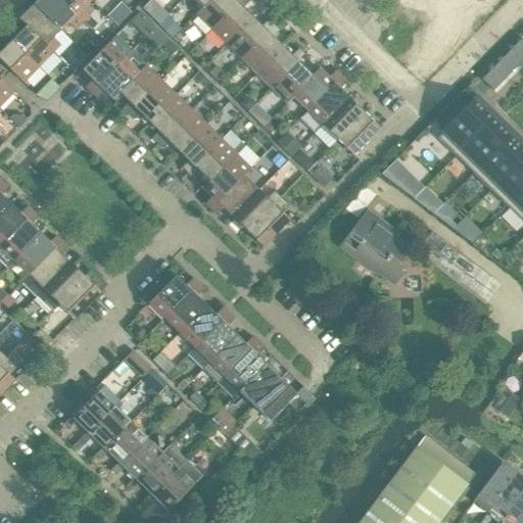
[(82,22),(58,0),(37,0),(33,4),(60,31),(67,24),(75,31),(82,22)]
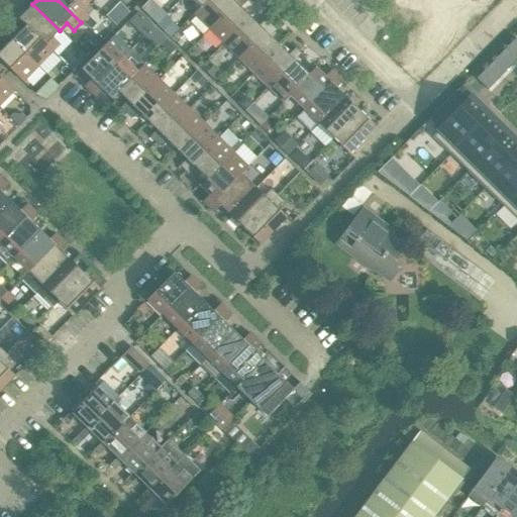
[(89,1),(87,0),(58,0),(81,22),(88,15),(81,8),(89,1)]
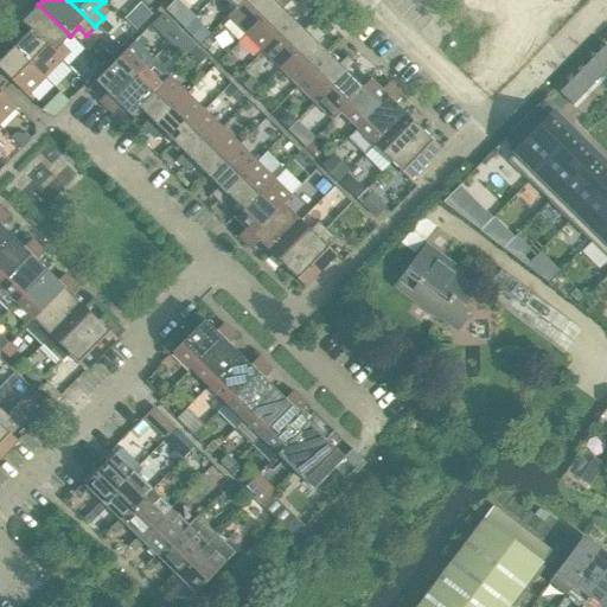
[(227,18),(244,0),(224,0),(234,8),(227,17),(227,18)]
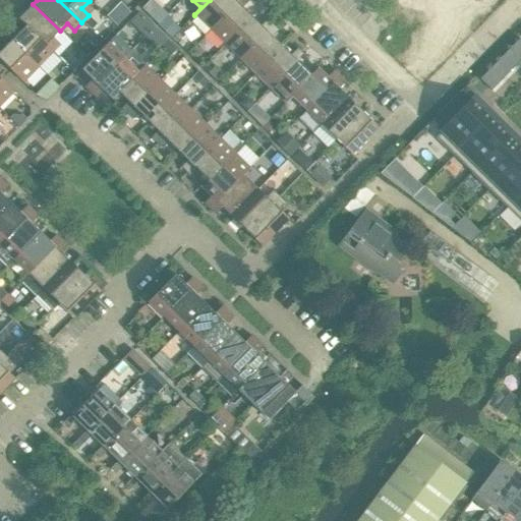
[(210,30),(238,0),(210,0),(194,15),(210,30)]
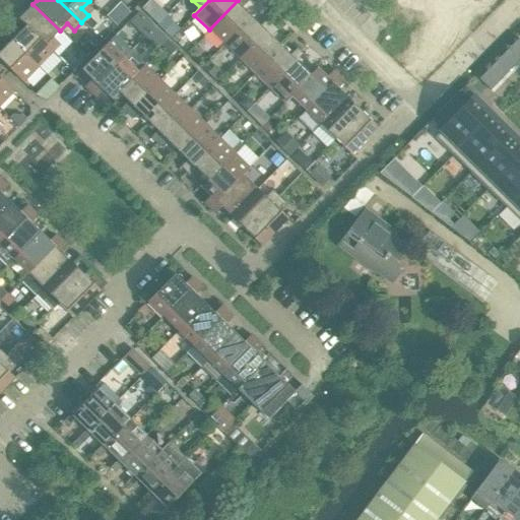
[(223,45),(251,17),(242,8),(248,1),(246,0),(238,0),(209,29),(223,45)]
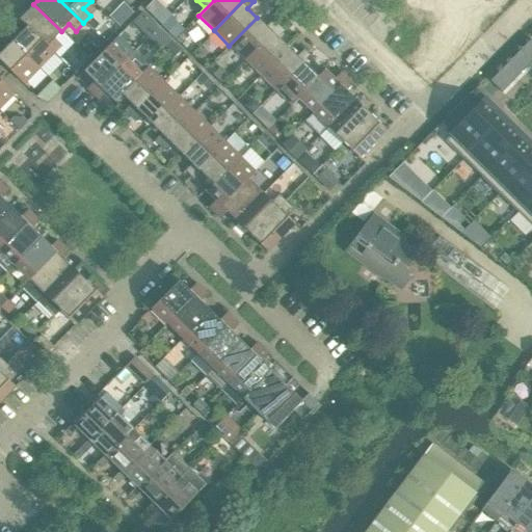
[(61,31),(33,4),(19,20),(53,54),(61,46),(54,40),(61,31)]
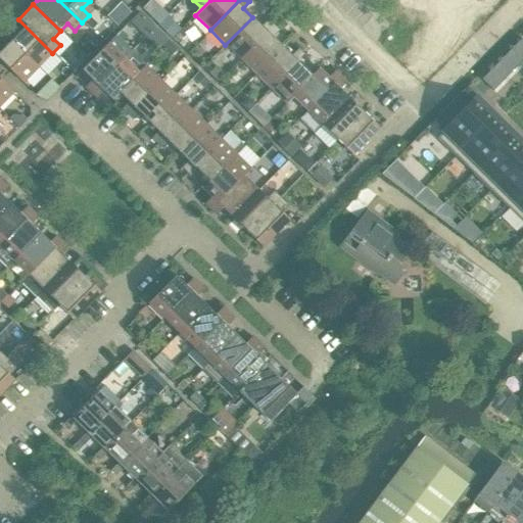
[(240,59),(274,26),(268,19),(262,27),(252,17),(225,45),(240,59)]
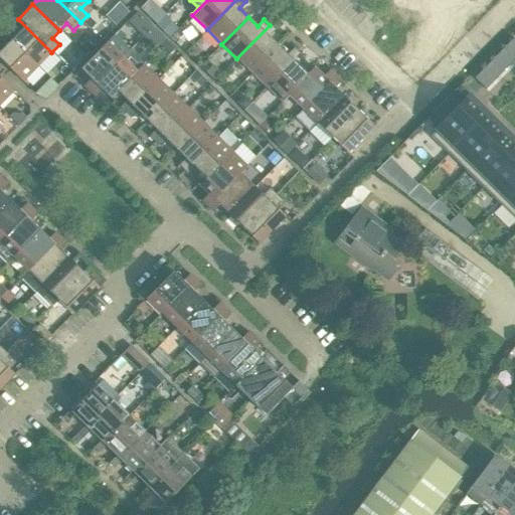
[(51,52),(18,19),(17,20),(24,26),(16,35),(9,28),(4,33),(37,66),(51,52)]
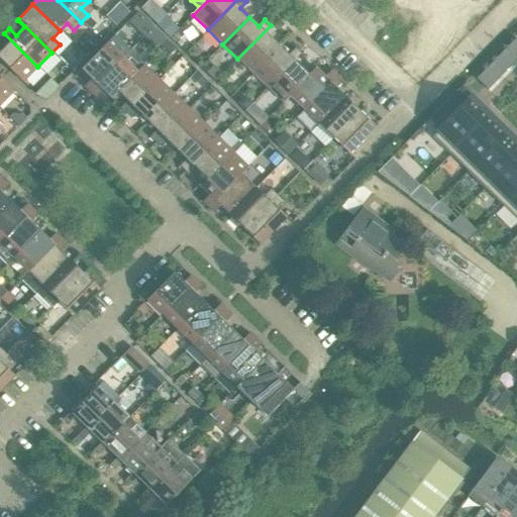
[(252,73),(279,46),(270,37),(276,30),(271,25),(237,59),(252,73)]
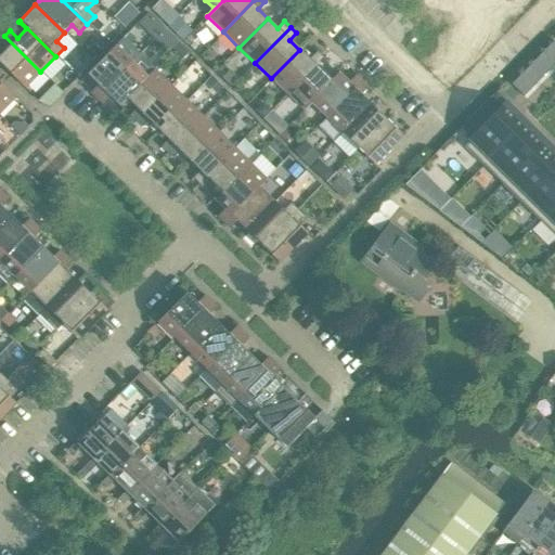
[(40,72),(4,36),(0,40),(0,43),(5,50),(0,54),(0,64),(24,88),(40,72)]
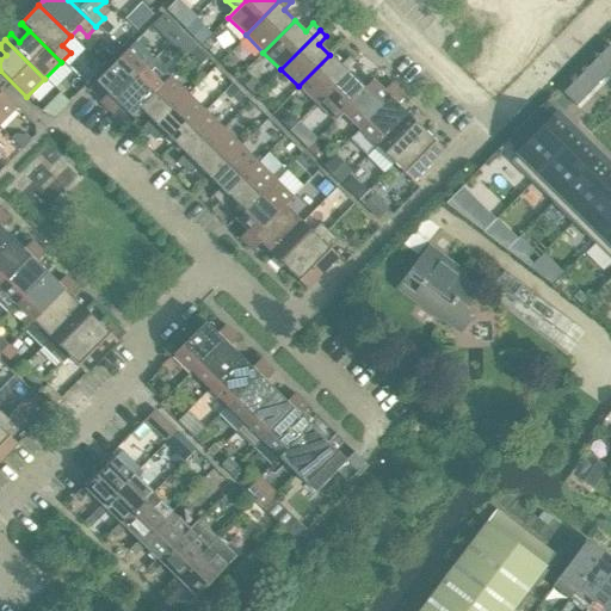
[(105,109),(144,68),(127,50),(96,82),(106,94),(99,103),(105,109)]
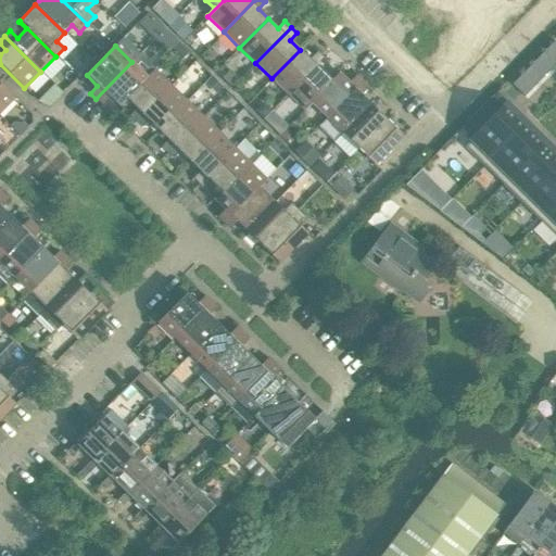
[(555,55),(547,48),(542,53),(554,66),(555,63),(555,55)]
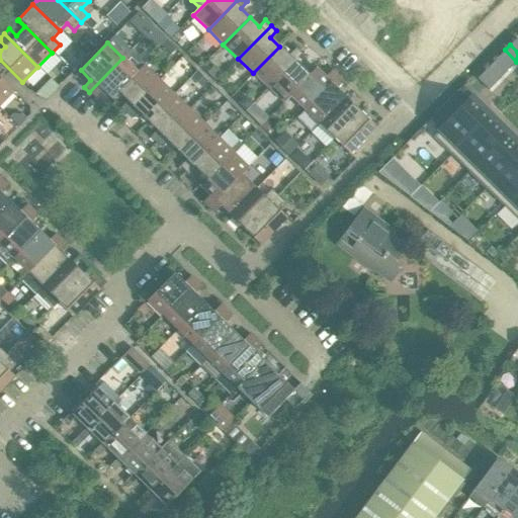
[(268,88),(300,55),(295,49),(288,56),(279,47),(253,73),(268,88)]
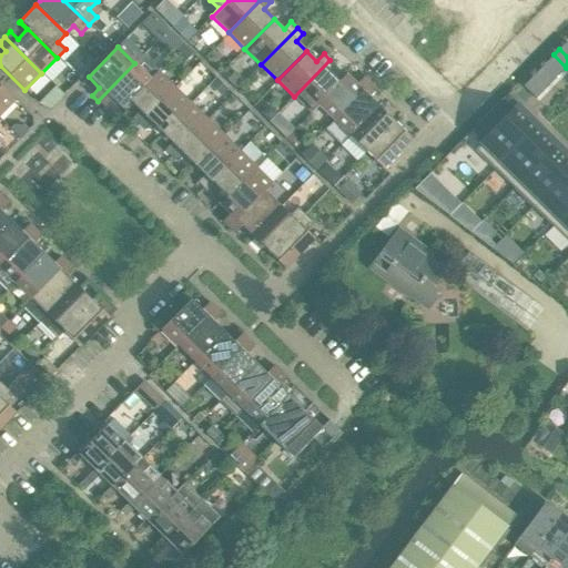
[(554,54),(547,61),(560,73),(566,68),(554,54)]
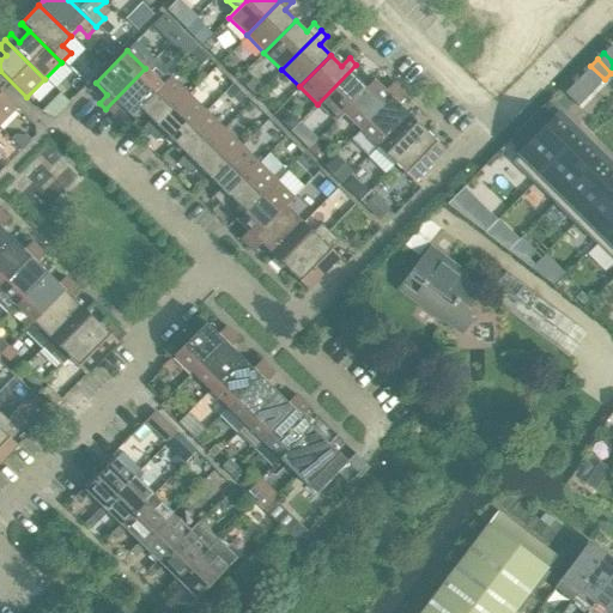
[(343,113),(374,82),(372,80),(364,89),(354,79),(363,71),(356,65),(317,104),(335,122),(344,114),(343,113)]
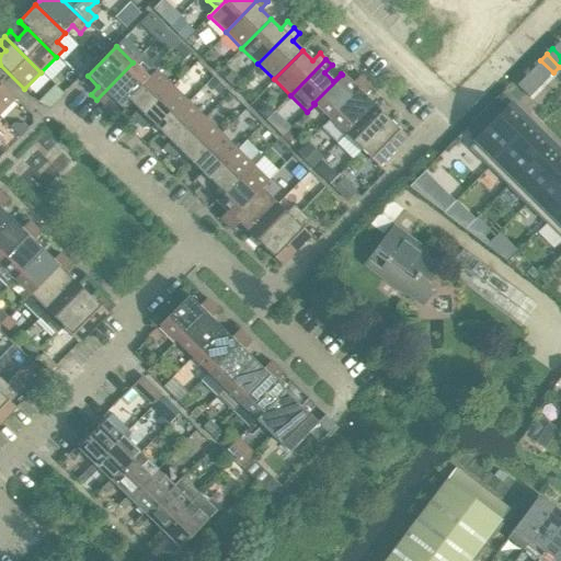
[(540,60),(534,67),(547,79),(553,72),(540,60)]
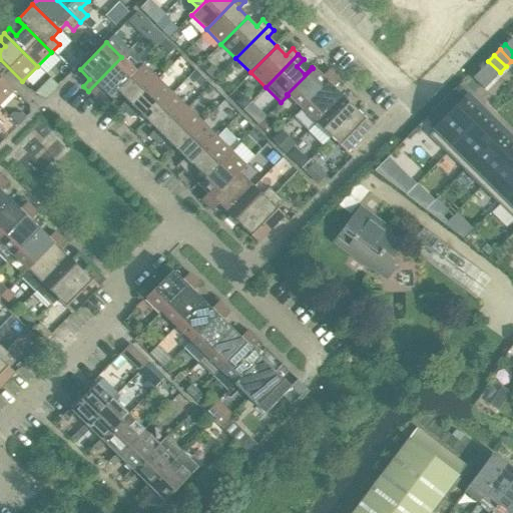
[(110,98),(142,65),(142,64),(135,71),(121,57),(88,91),(94,96),(101,90),(110,98)]
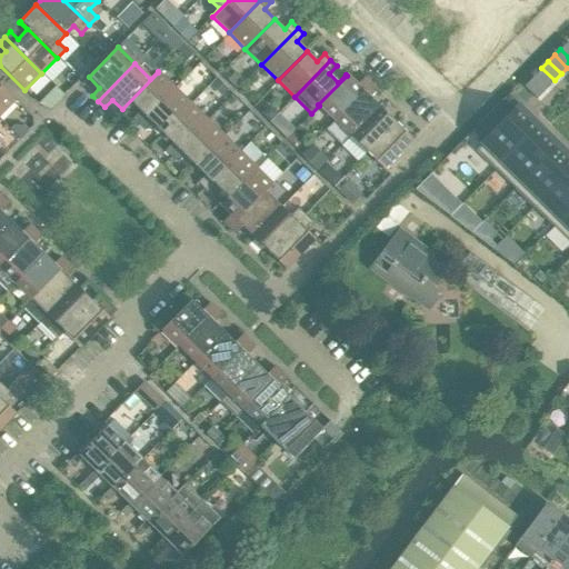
[(541,68),(536,75),(548,87),(555,80),(541,68)]
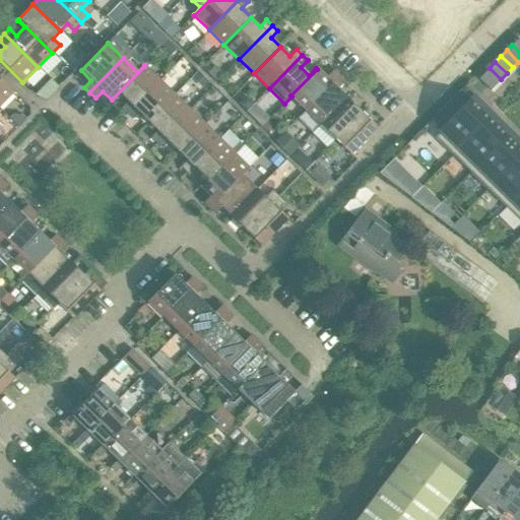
[(126,115),(159,80),(144,66),(112,100),(112,101),(119,93),(127,102),(121,109),(126,115)]
